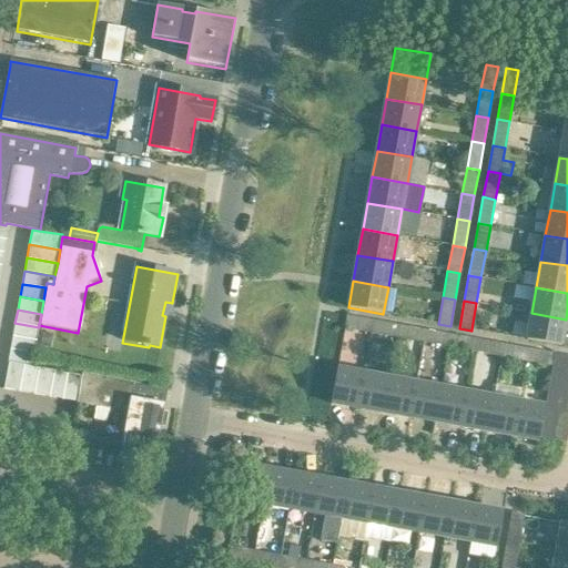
[(526,340),(526,341),(561,346),(566,320),(531,313),(526,340)]
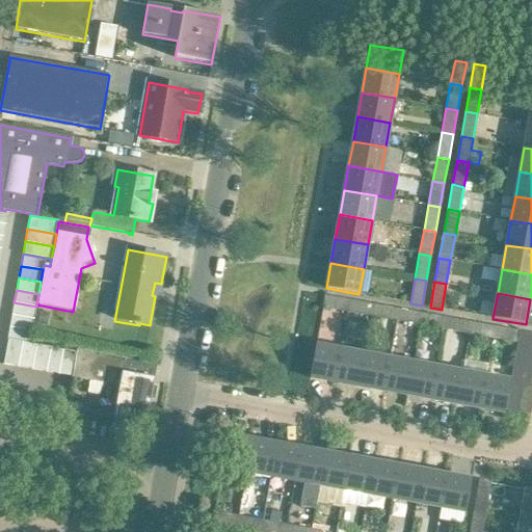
[(323,308),(347,313),(349,301),(324,296),(322,308),(323,308)]
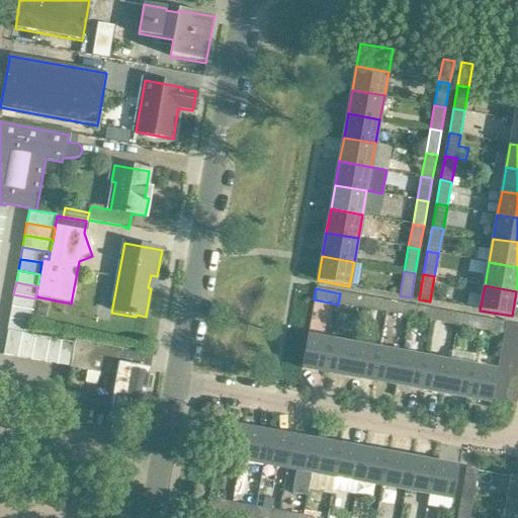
[(340,293),(338,305),(361,309),(363,297),(340,293)]
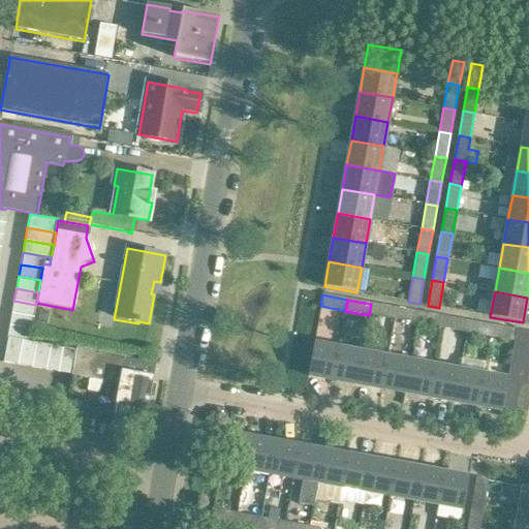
[(13,301),(11,313),(34,317),(36,305),(13,301)]
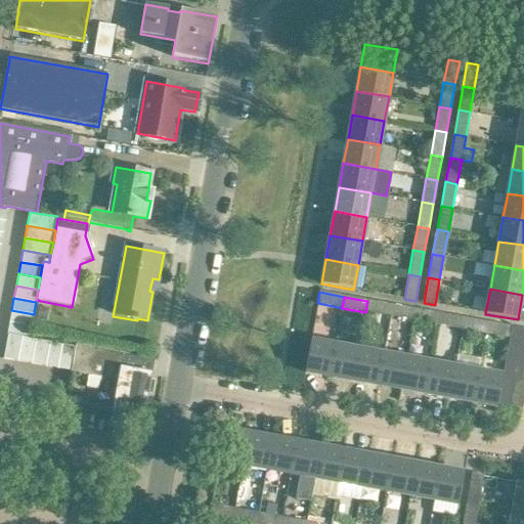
[(367,301),(365,312),(390,316),(392,305),(367,301)]
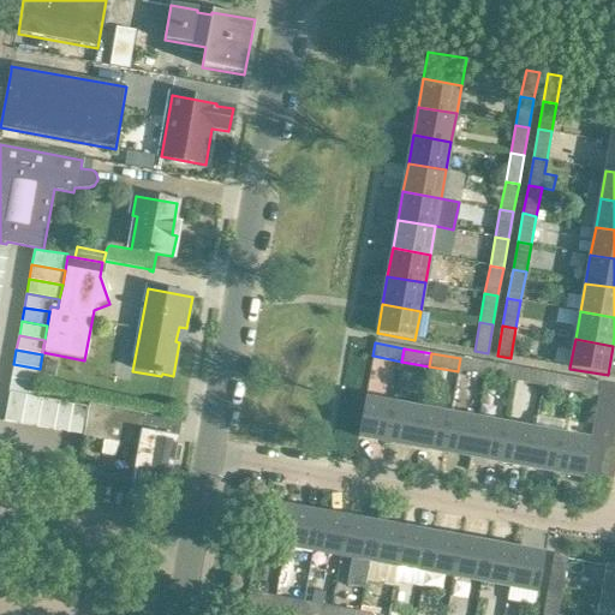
[(458,371),(485,377),(488,363),(460,358),(458,371)]
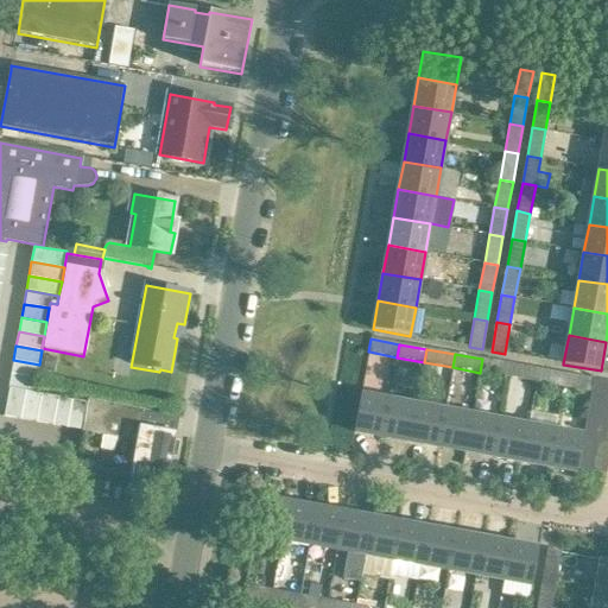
[(482,359),(480,373),(508,378),(511,365),(482,359)]
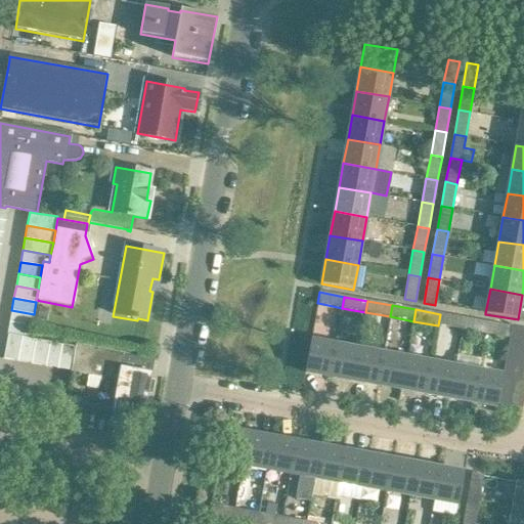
[(11,310),(9,322),(31,326),(34,314),(11,310)]
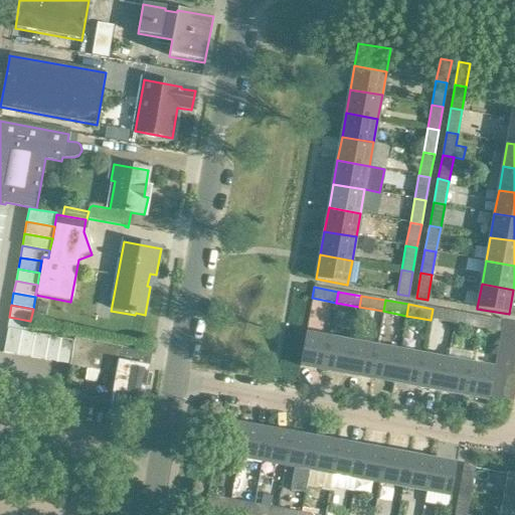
[(39,306),(36,320),(46,321),(48,308),(39,306)]
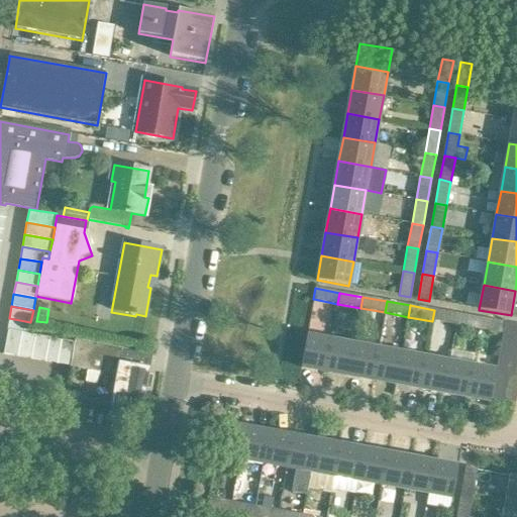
[(432,321),(455,326),(457,314),(434,310),(432,321)]
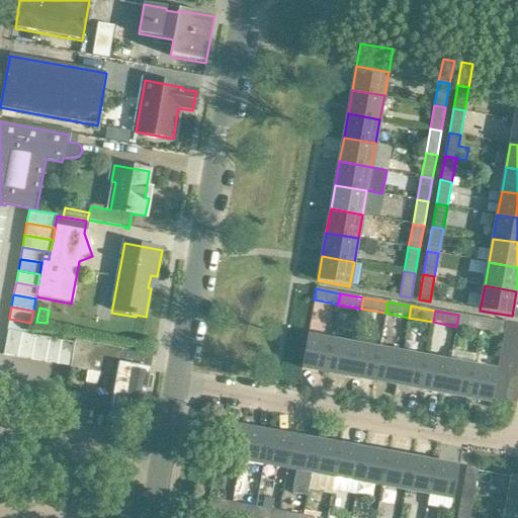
[(482,319),(458,315),(456,327),(480,331),(482,319)]
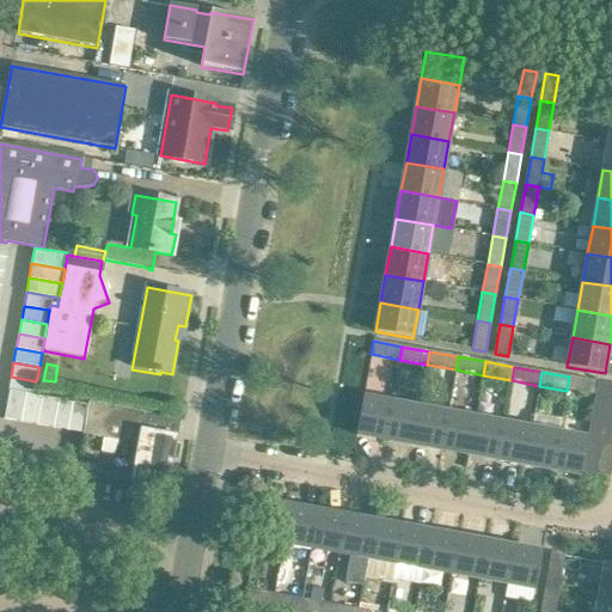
[(11,377),(8,391),(10,391),(25,393),(34,396),(36,381),(11,377)]
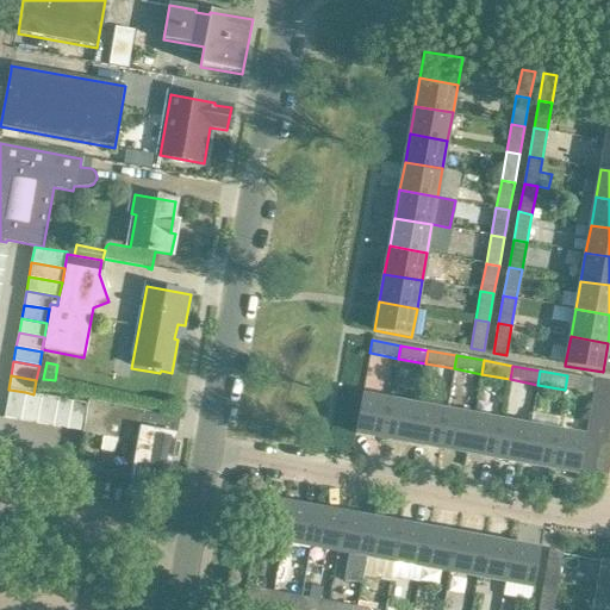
[(565,390),(592,394),(596,380),(567,375),(565,390)]
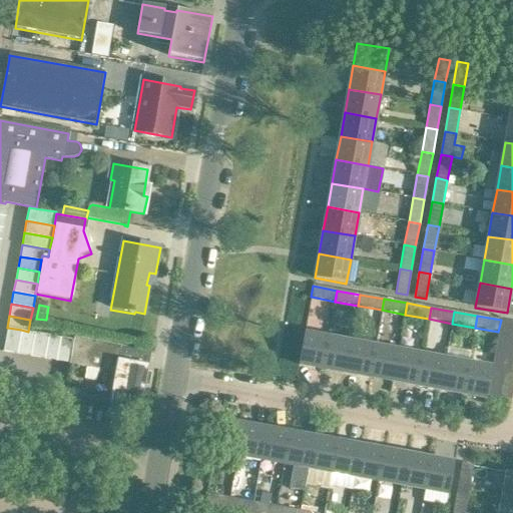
[(512,322),(501,320),(498,332),(512,334),(512,322)]
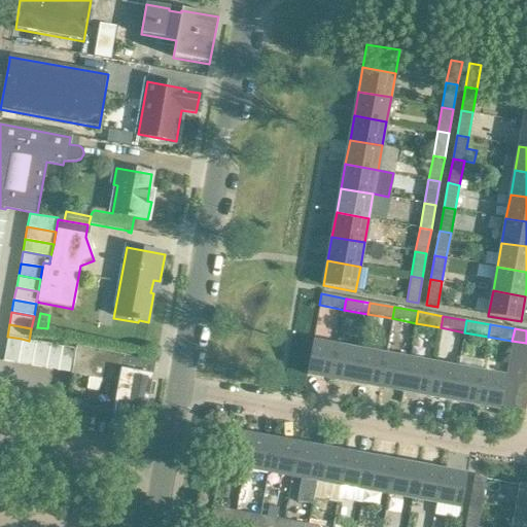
[(8,337),(3,361),(16,363),(22,339),(8,337)]
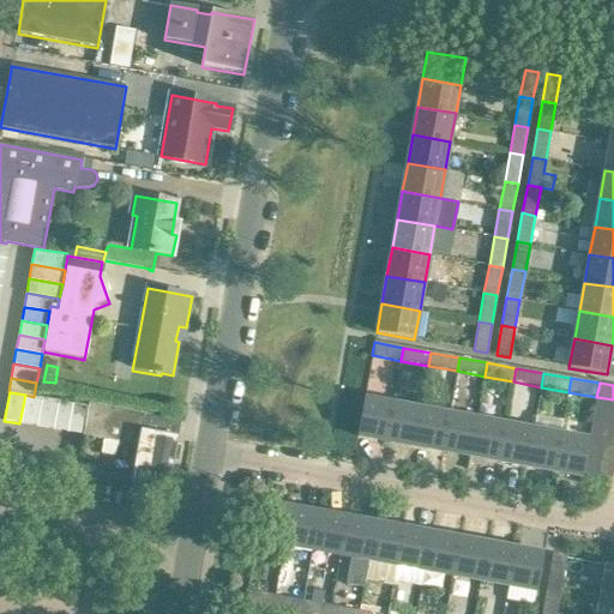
[(25,395),(19,423),(35,427),(41,398),(34,397),(25,395)]
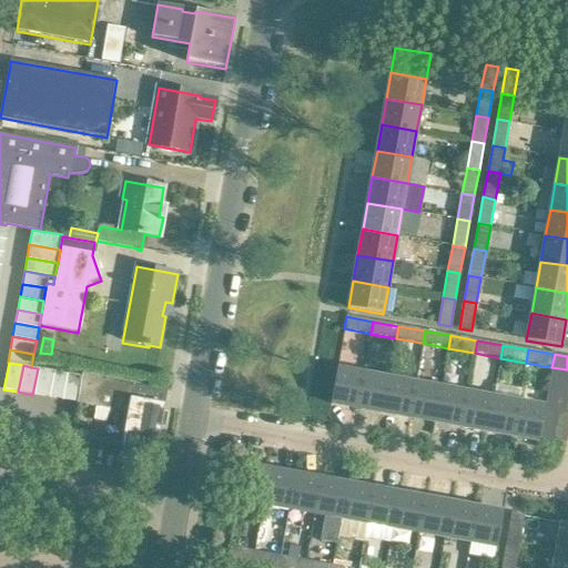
[(567,384),(567,369),(551,367),(549,382),(567,384)]
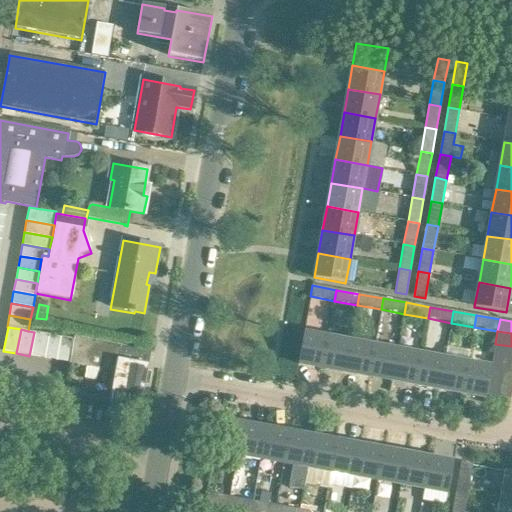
[(34,332),(29,356),(42,358),(46,334),(34,332)]
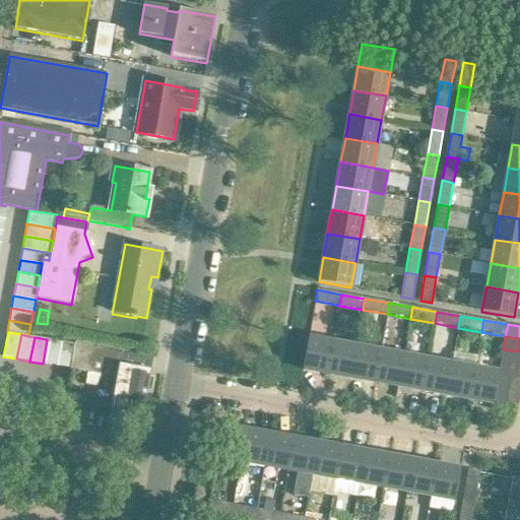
[(303,370),(327,374),(332,342),(309,338),(303,370)]
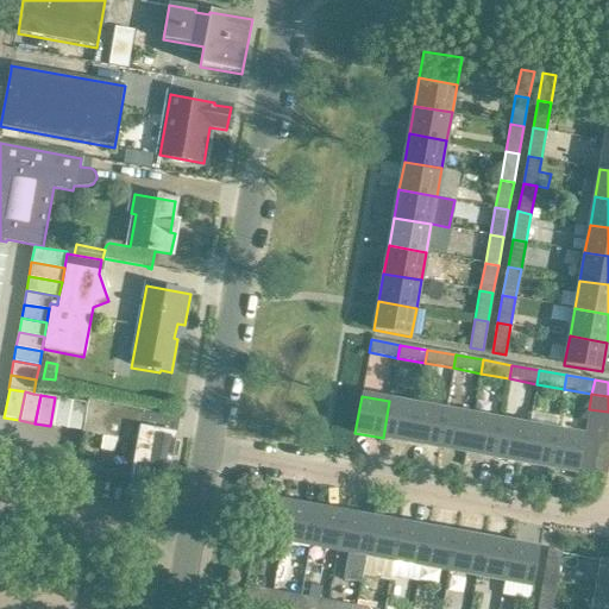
[(55,397),(50,426),(66,428),(70,401),(55,397)]
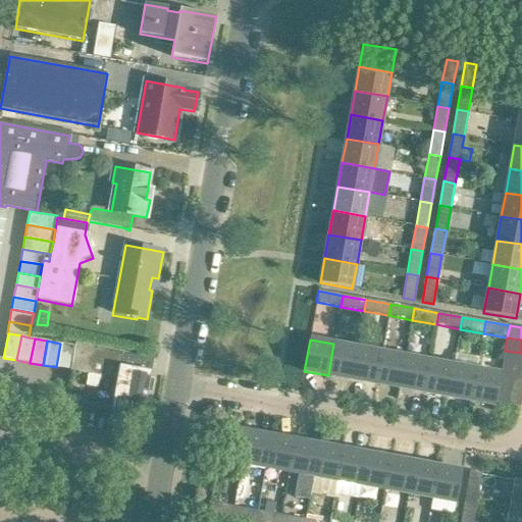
[(60,344),(56,367),(69,370),(73,346),(60,344)]
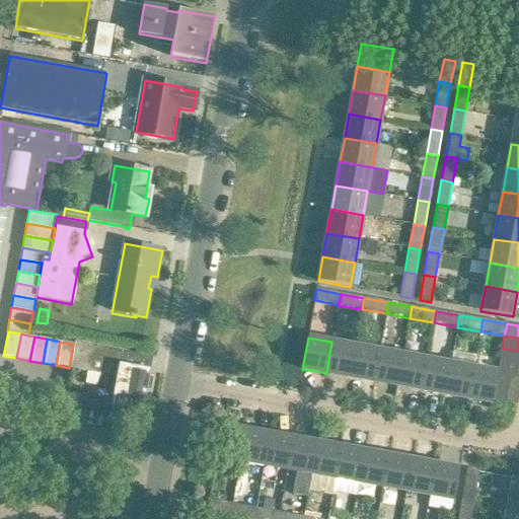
[(153,356),(75,342),(71,363),(70,369),(117,376),(110,410),(129,413),(131,414),(142,416),(153,356)]
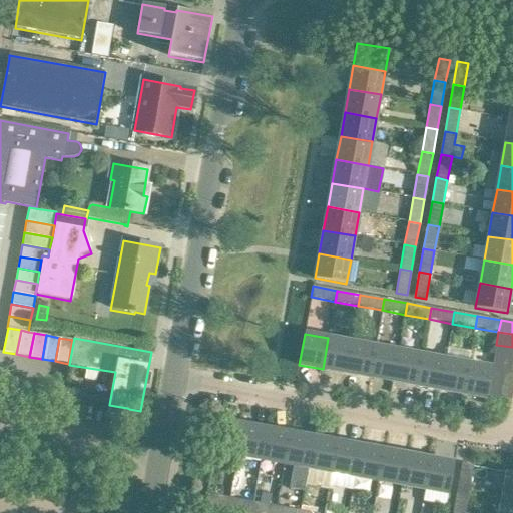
[(352,342),(328,338),(323,369),(346,374),(352,342)]
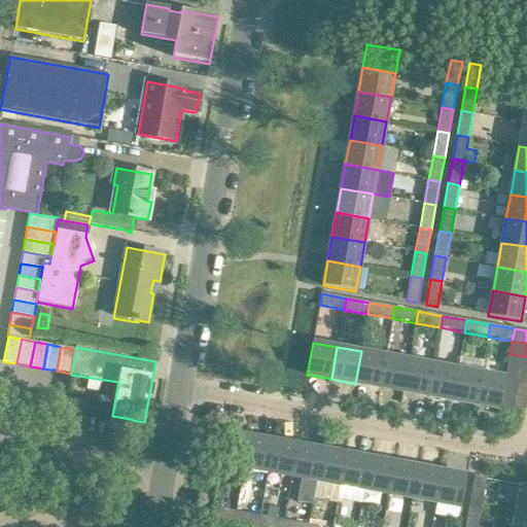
[(355,384),(379,388),(385,355),(361,351),(355,384)]
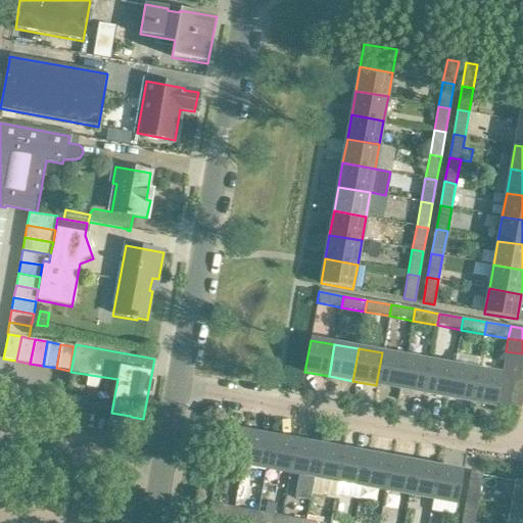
[(522,367),(522,353),(506,351),(504,364),(522,367)]
